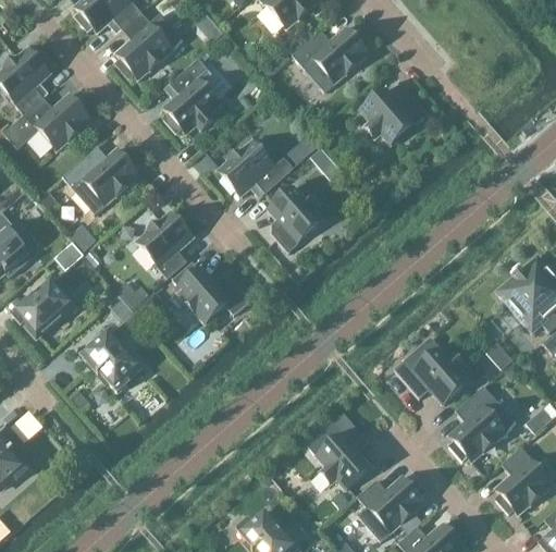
[(118,23),(122,28),(141,11),(133,1),(132,2),(130,0),(81,0),(75,5),(79,11),(74,15),(87,31),(93,26),(98,32),(109,23),(112,27),(118,23)]
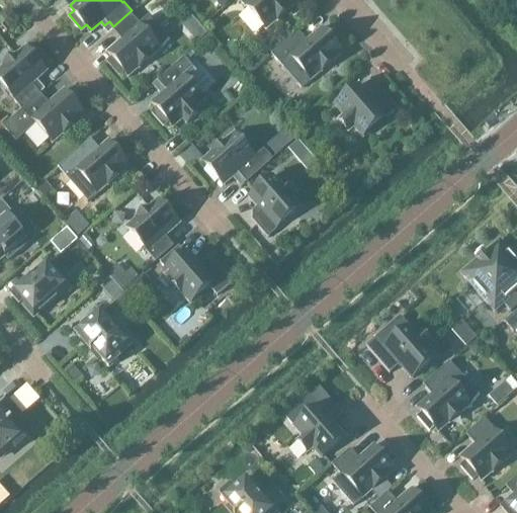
[(242,0),(245,3),(246,2),(267,26),(297,0),(242,0)]
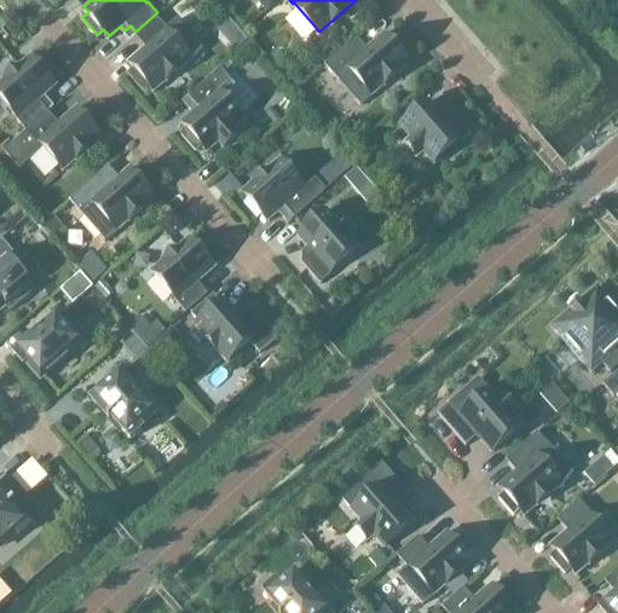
[(157,12),(136,32),(145,44),(128,58),(134,64),(128,70),(143,87),(149,81),(154,88),(203,45),(178,16),(167,24),(157,12)]
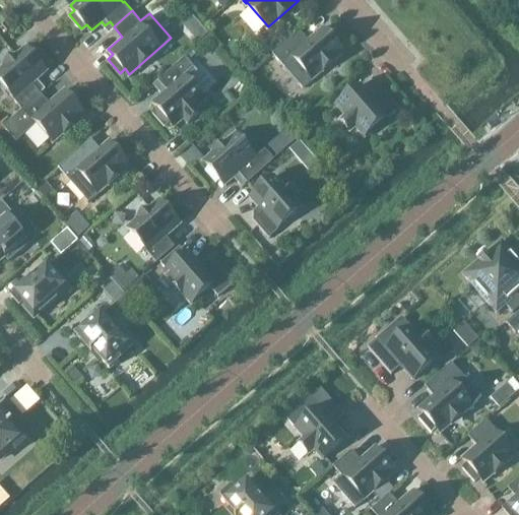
[(301,28),(273,52),(304,86),(344,50),(340,45),(344,41),(332,26),(327,30),(323,25),(309,38),(301,28)]
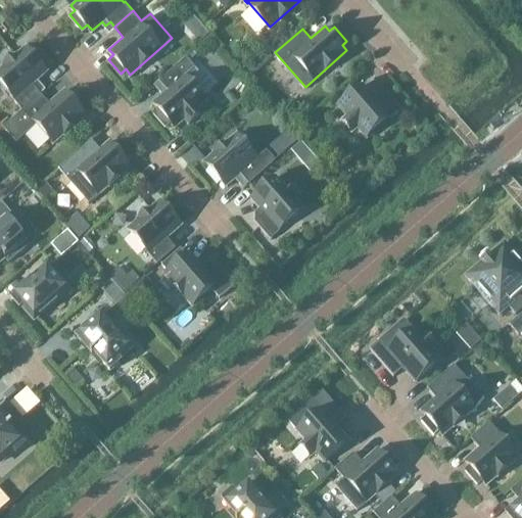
[(14,97),(24,107),(41,91),(33,82),(47,68),(26,44),(0,66),(0,79),(15,97),(14,97)]
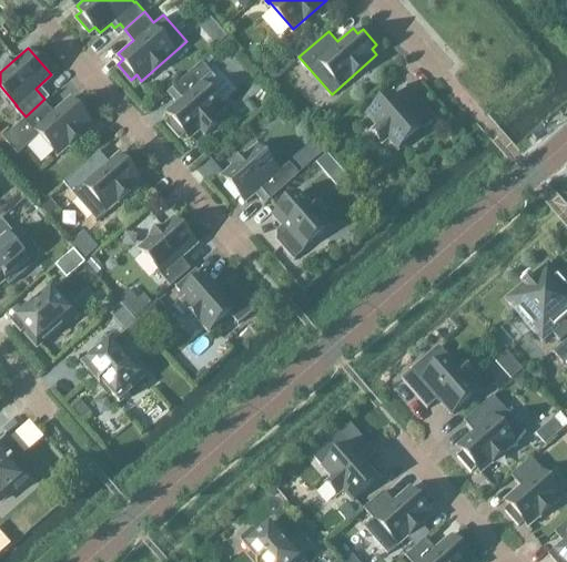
[(166,119),(180,134),(185,130),(190,136),(201,126),(205,132),(219,121),(214,115),(224,106),(201,80),(212,70),(202,59),(173,84),(182,95),(166,109),(172,114),(166,119)]
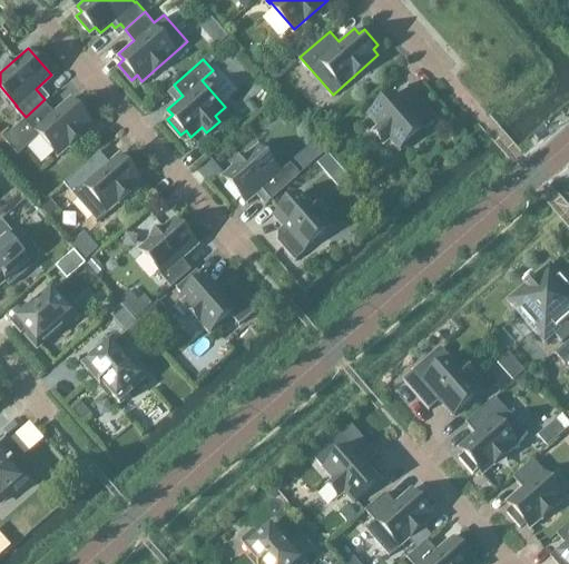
[(396,89),(370,112),(379,124),(373,128),(385,141),(390,137),(400,147),(427,124),(428,125),(438,116),(421,96),(410,105),(396,89)]
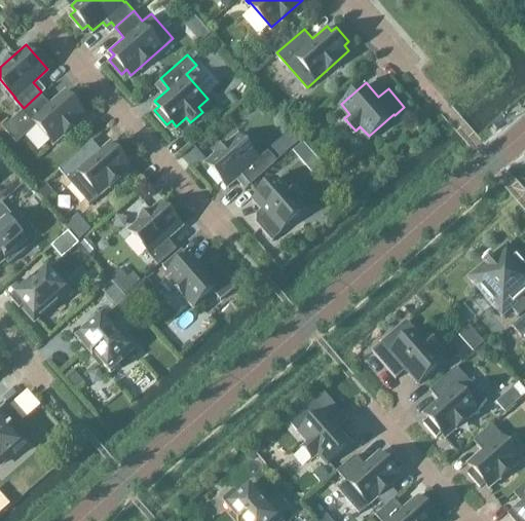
[(41,91),(24,108),(3,125),(16,141),(38,122),(54,142),(86,114),(65,88),(49,102),(41,91)]
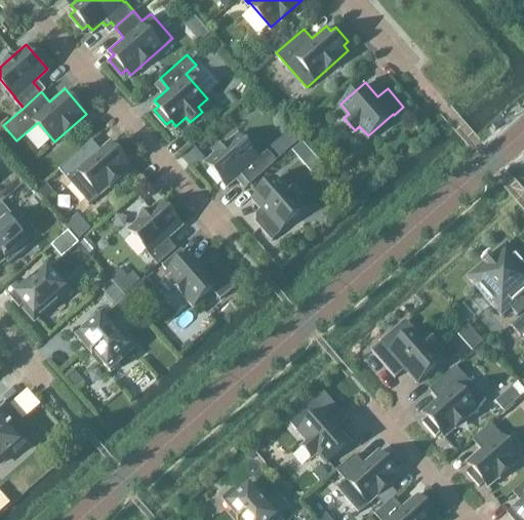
[(205,159),(228,184),(241,171),(250,182),(277,157),(269,148),(259,156),(237,131),(205,159)]
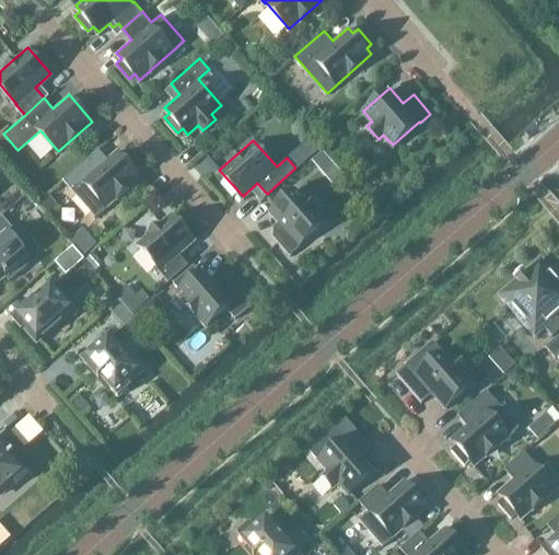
[(312,158),(323,170),(333,160),(323,148),(312,158)]
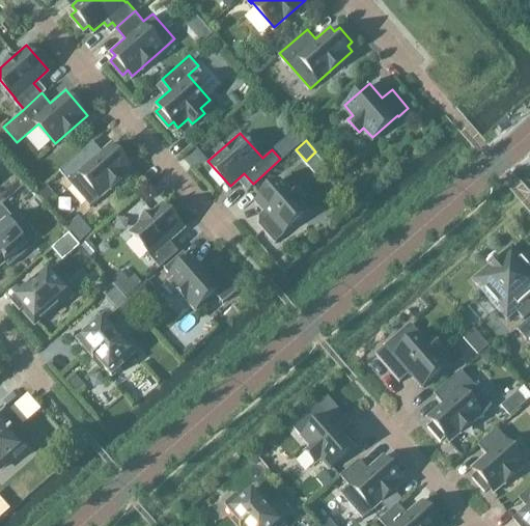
[(96,155),(87,144),(60,168),(91,203),(133,167),(128,162),(133,157),(120,142),(115,146),(111,141),(96,155)]
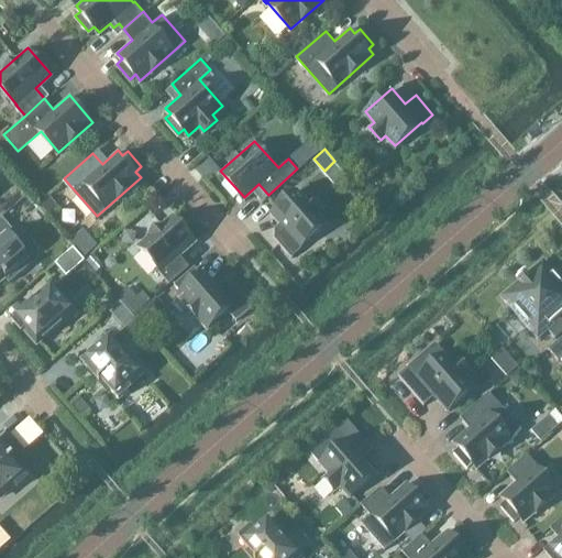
[(37,185),(30,192),(39,201),(48,193),(43,185),(37,185)]
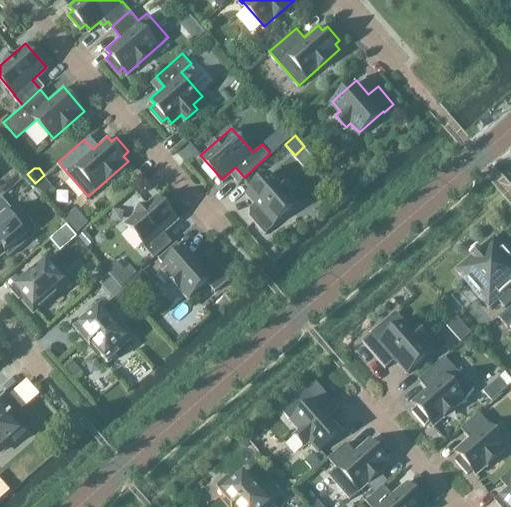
[(265,232),(275,223),(274,222),(299,201),(271,170),(246,191),(255,201),(250,206),(250,212),(250,213),(249,213),(265,232)]
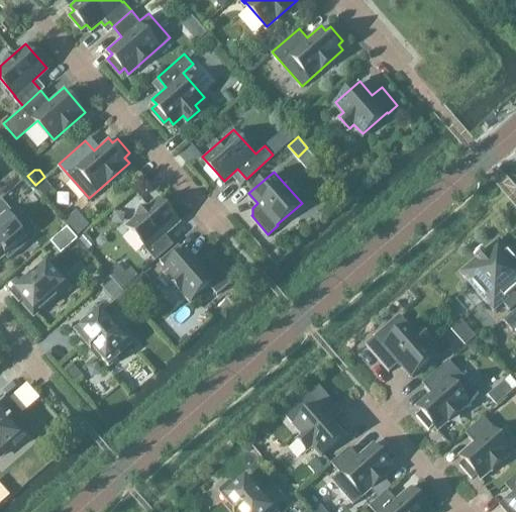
[(44,177),(35,185),(43,194),(53,186),(44,177)]
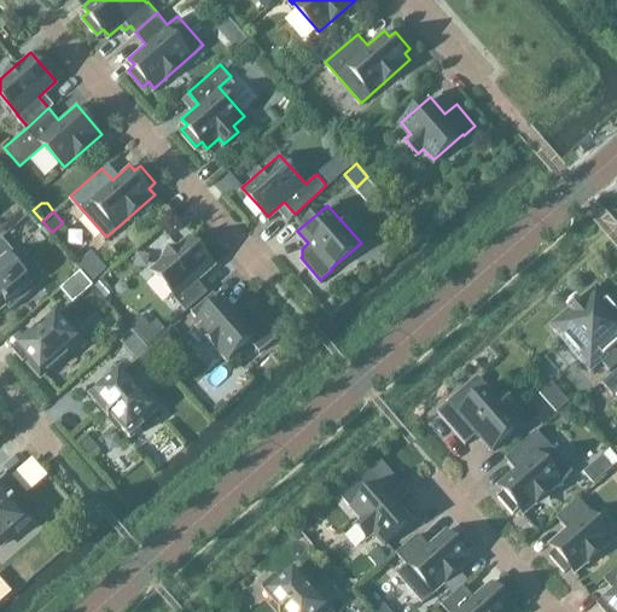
[(164,229),(150,242),(157,250),(170,237),(164,229)]
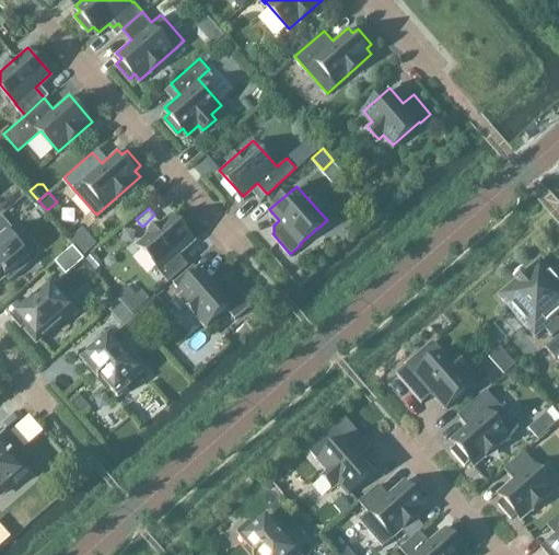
[(138,242),(161,268),(160,269),(169,279),(188,263),(179,252),(195,239),(172,212),(138,242)]
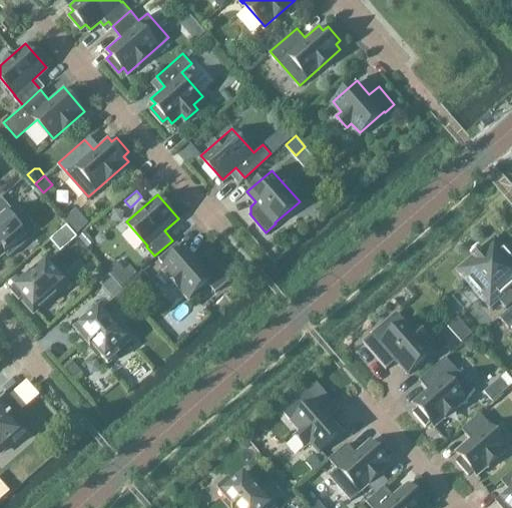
[(0,255),(5,250),(9,255),(29,237),(13,219),(18,214),(1,195),(0,195),(0,255)]
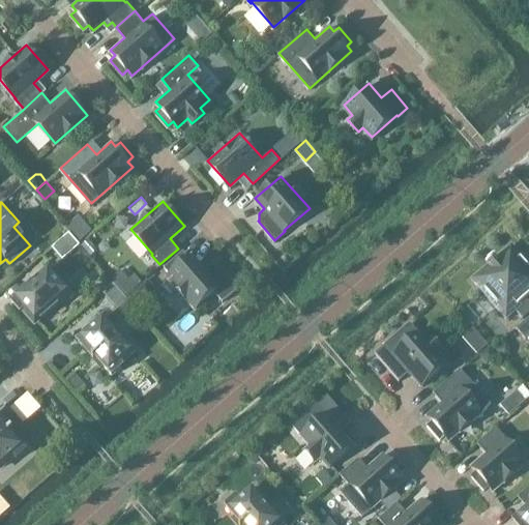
[(53,244),(63,257),(80,241),(69,230),(53,244)]
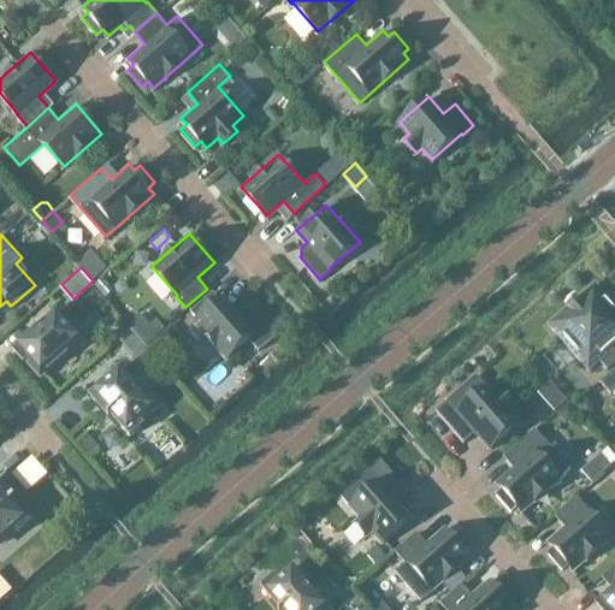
[(95,282),(106,294),(114,286),(104,274),(95,282)]
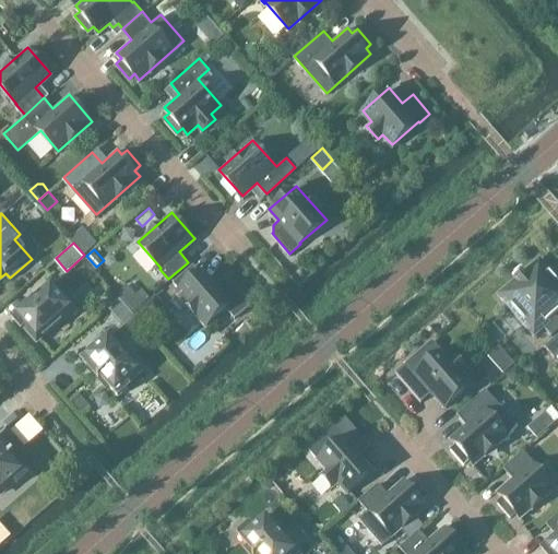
[(499,292),(535,333),(545,325),(551,332),(557,327),(557,277),(539,256),(524,270),(523,269),(513,277),(514,278),(499,292)]
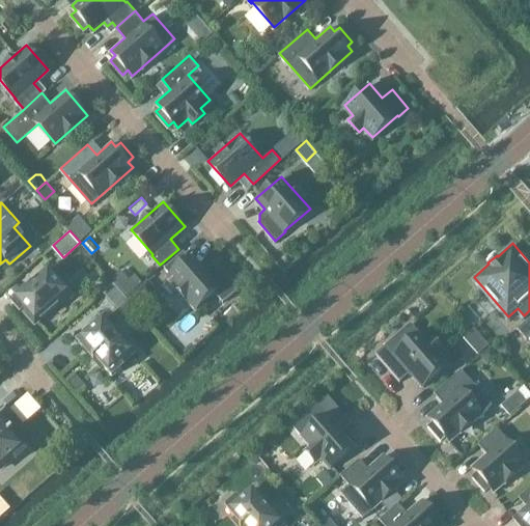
[(193,253),(190,256),(184,250),(165,267),(170,273),(167,276),(196,308),(216,292),(223,301),(240,287),(215,259),(205,268),(193,253)]
